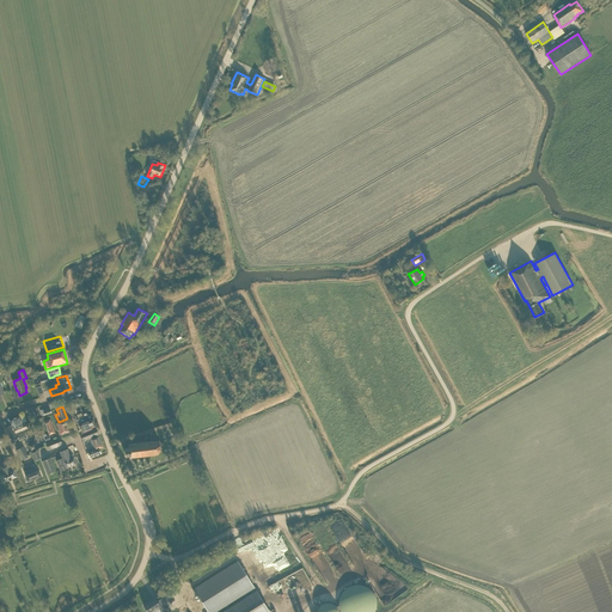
[(79,424),(81,434),(83,434),(93,429),(93,428),(96,427),(93,420),(90,421),(89,415),(77,420),(79,424)]
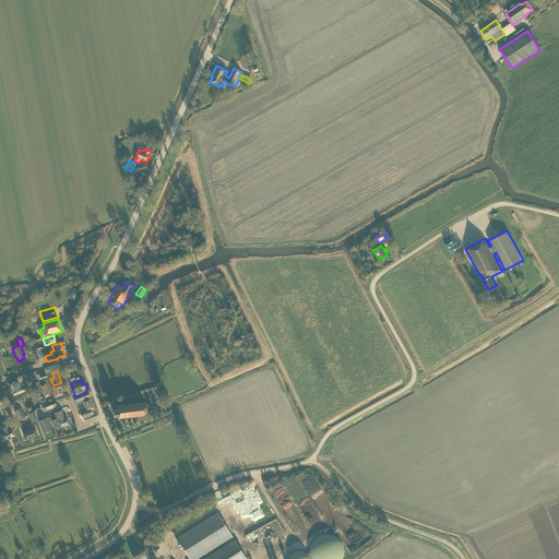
[(18,380),(9,384),(14,396),(25,391),(23,385),(21,387),(18,380)]
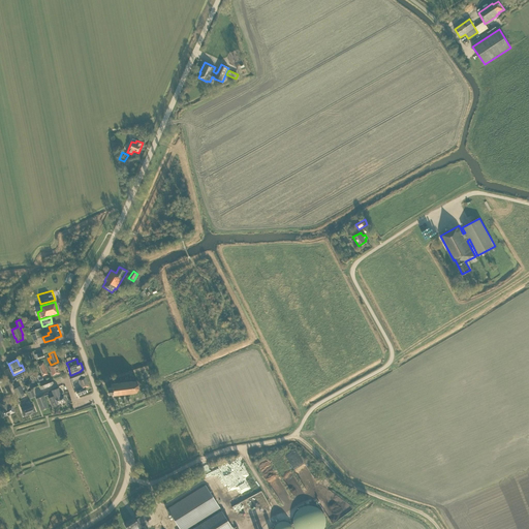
[(43,363),(38,365),(42,376),(48,374),(43,363)]
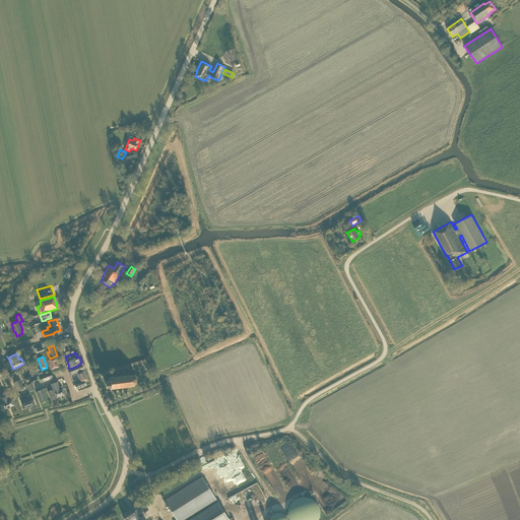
[(57,356),(55,358),(48,360),(52,370),(59,367),(57,362),(59,361),(57,356)]
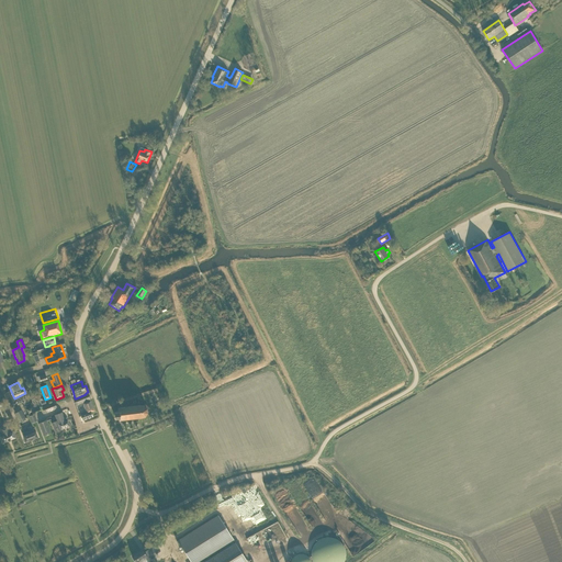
[(11,391),(7,393),(11,405),(15,403),(13,398),(14,398),(11,391)]
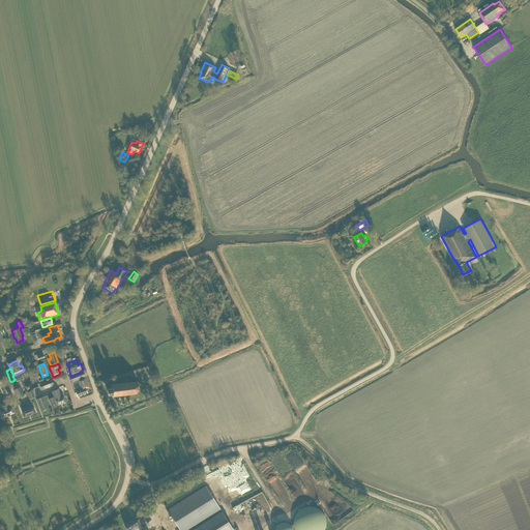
[(83,371),(81,372),(71,376),(72,379),(70,379),(71,382),(85,377),(83,371)]
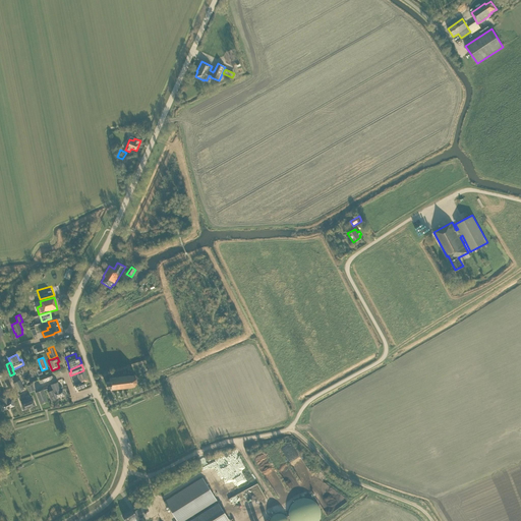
[(88,381),(84,370),(75,373),(79,384),(74,385),(76,390),(87,387),(84,382),(88,381)]
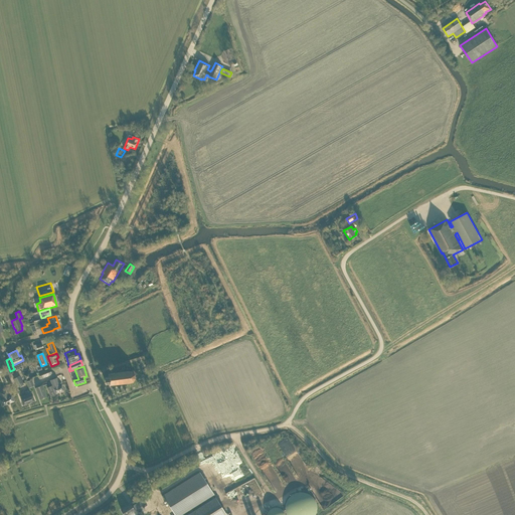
[(38,372),(41,378),(53,374),(50,368),(38,372)]
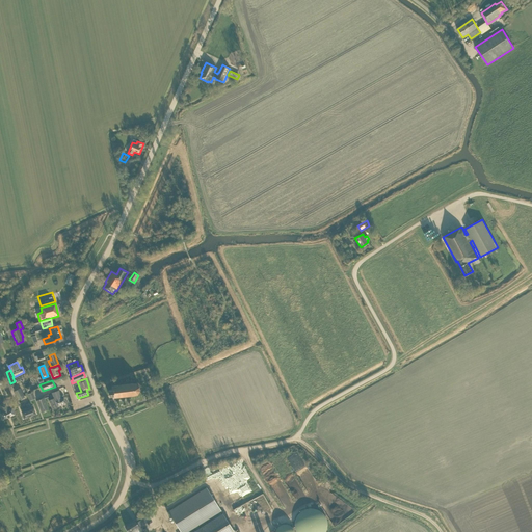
[(108,390),(109,396),(113,395),(113,398),(134,396),(137,395),(140,392),(139,388),(137,384),(133,384),(112,387),(112,390),(108,390)]
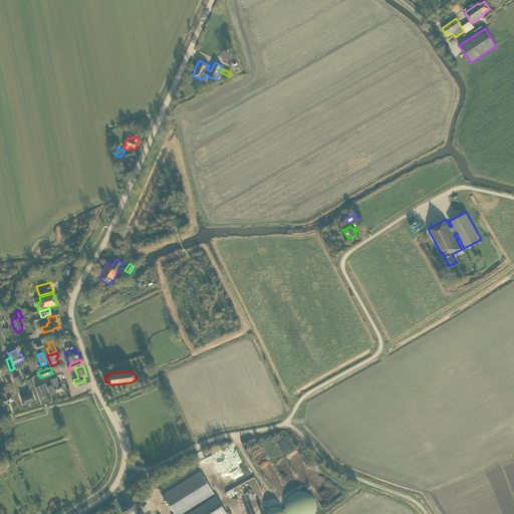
[(14,377),(19,387),(25,383),(20,374),(14,377)]
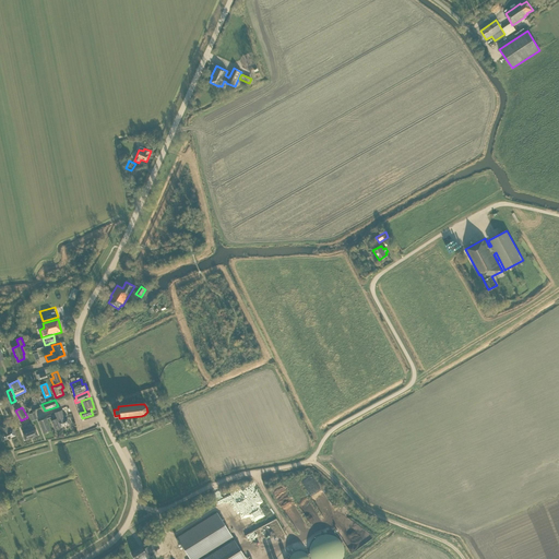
[(55,413),(57,418),(60,428),(70,424),(67,416),(64,416),(62,409),(55,413)]
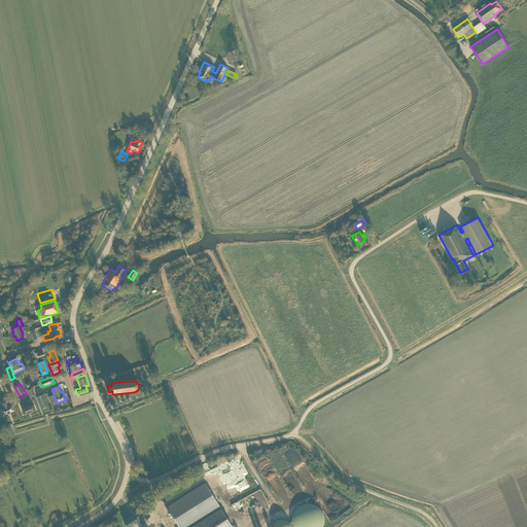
[(37,396),(41,409),(47,407),(43,394),(37,396)]
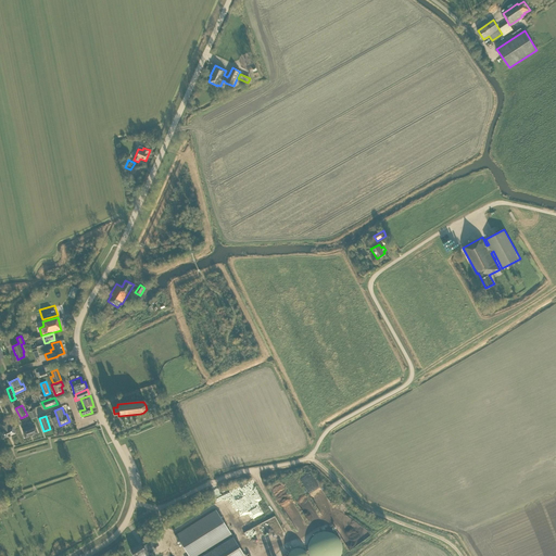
[(54,427),(60,426),(57,416),(51,418),(54,427)]
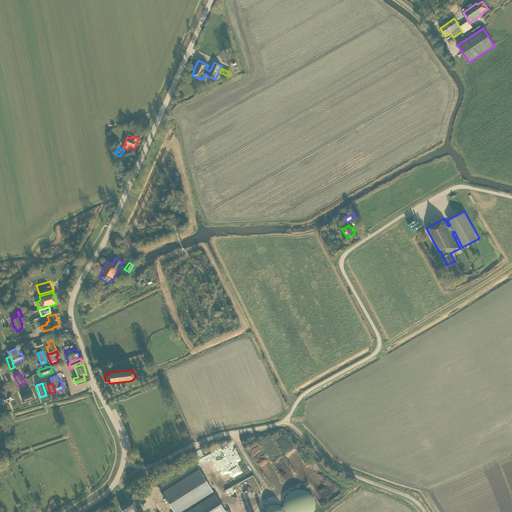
[(0,398),(3,404),(14,399),(12,393),(9,394),(6,387),(0,389),(0,391),(2,397),(0,398)]
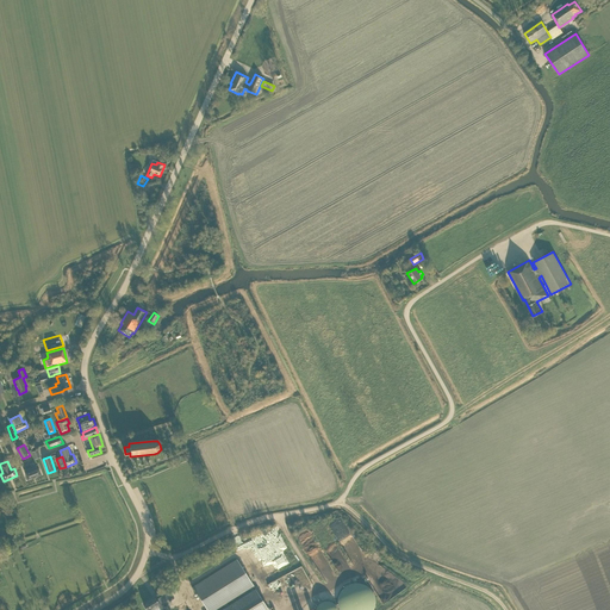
[(30,464),(31,467),(25,470),(26,473),(25,473),(27,480),(42,475),(38,468),(37,465),(36,466),(33,462),(30,464)]
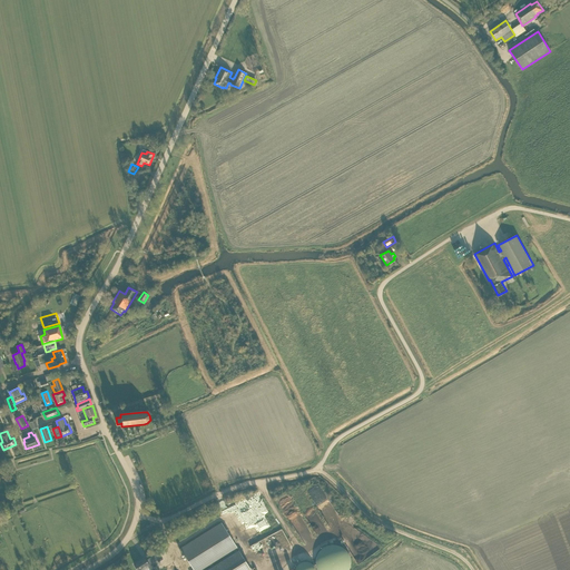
[(222,523),(180,549),(193,569),(251,569),(238,551),(214,567),(213,566),(212,563),(237,548),(222,523)]
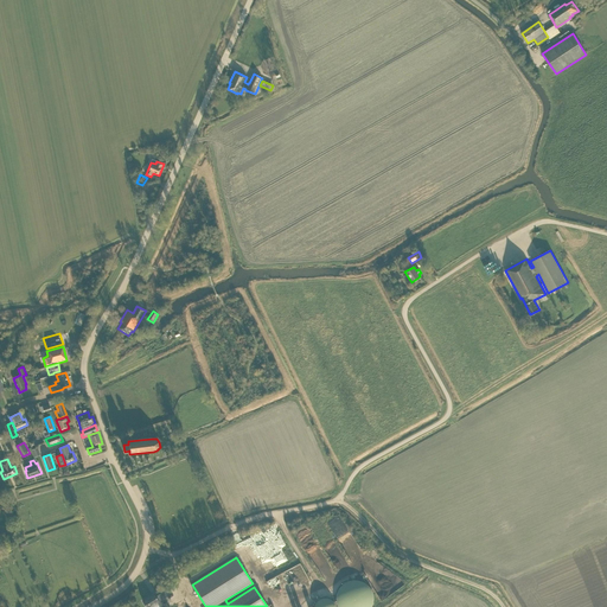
[(371,606),(372,605),(374,602),(374,600),(374,599),(374,596),(372,594),(372,592),(371,590),(370,588),(369,587),(368,585),(366,583),(364,582),(363,581),(360,581),(358,580),(356,580),(355,580),(352,580),(350,581),(347,581),(346,582),(344,583),(342,585),(340,587),(339,588),(338,590),(337,592),(337,594),(336,596),(336,599),(336,601),(337,602),(337,605),(338,606),(371,606)]
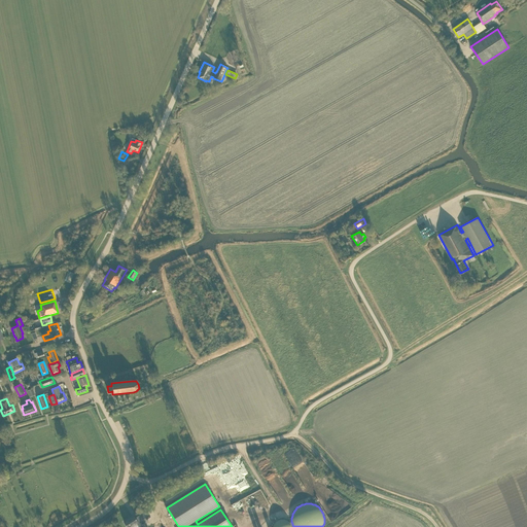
[(139,526),(144,523),(145,523),(140,516),(136,518),(134,516),(124,522),(127,526),(131,526),(137,523),(139,526)]
